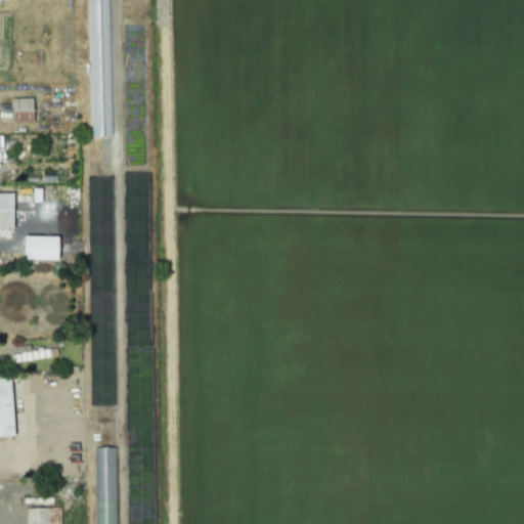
[(15,123),(36,123),(36,98),(14,98),(15,123)]
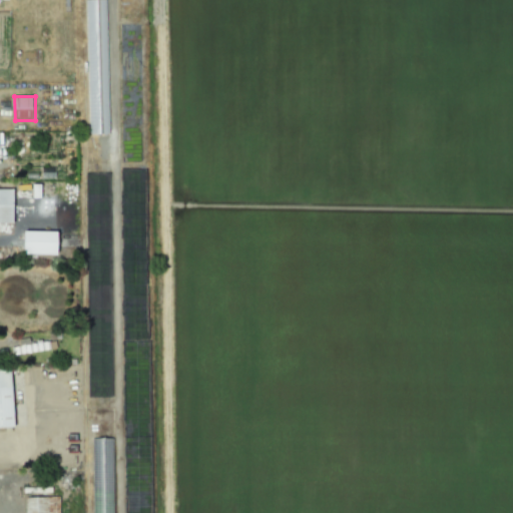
[(0,222),(16,222),(15,188),(0,188),(0,222)]
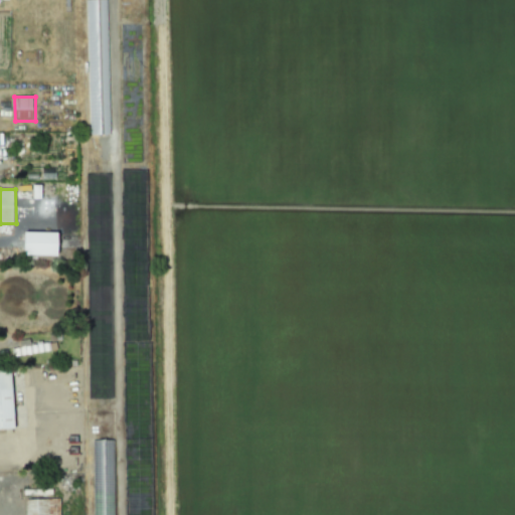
[(61,255),(62,233),(23,232),(23,244),(23,254),(61,255)]
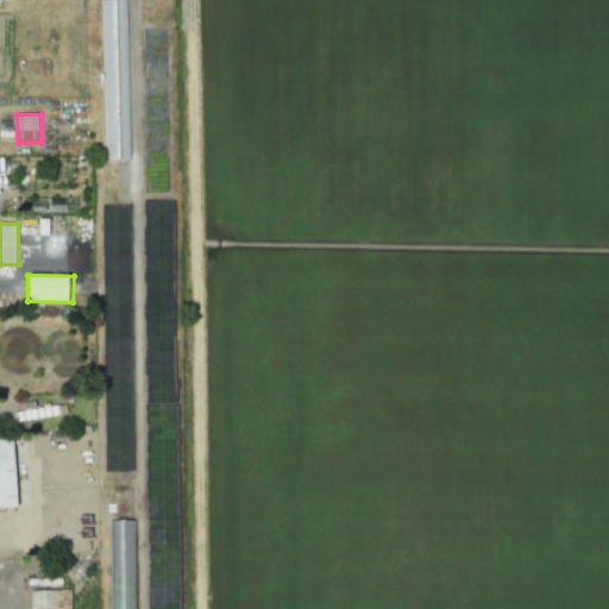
[(17,438),(0,438),(0,507),(20,507),(17,438)]
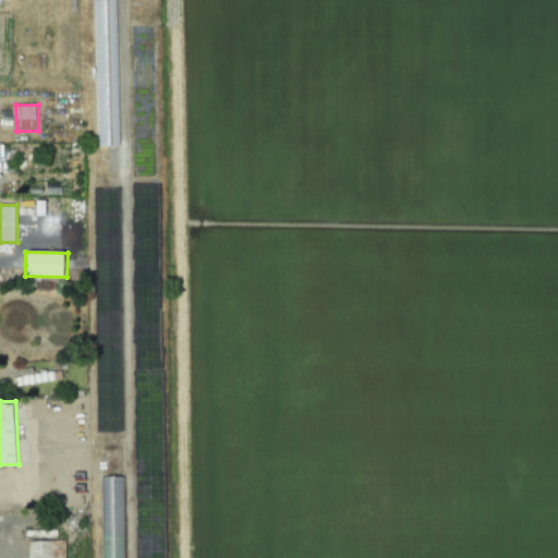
[(122,557),(122,477),(99,477),(100,557),(122,557)]
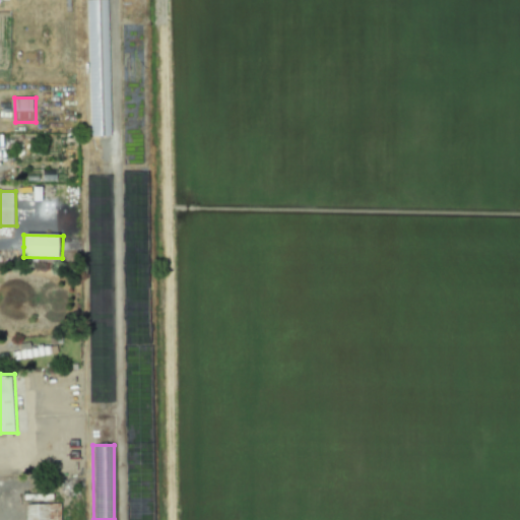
[(27,519),(61,519),(62,504),(27,505),(27,519)]
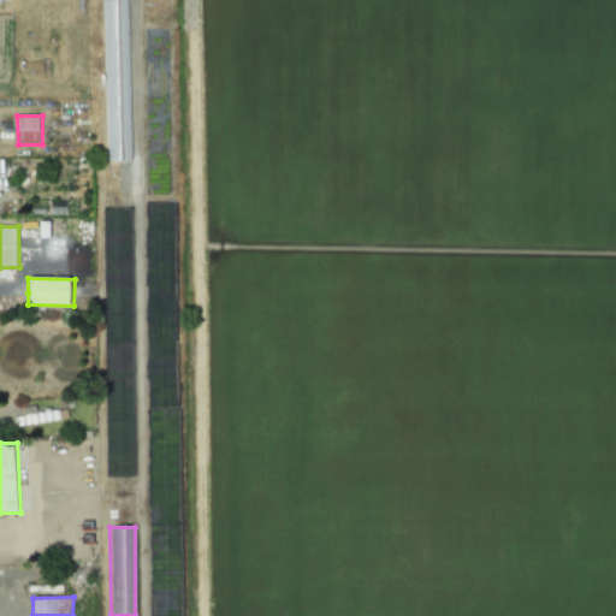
All buildings are outlined.
